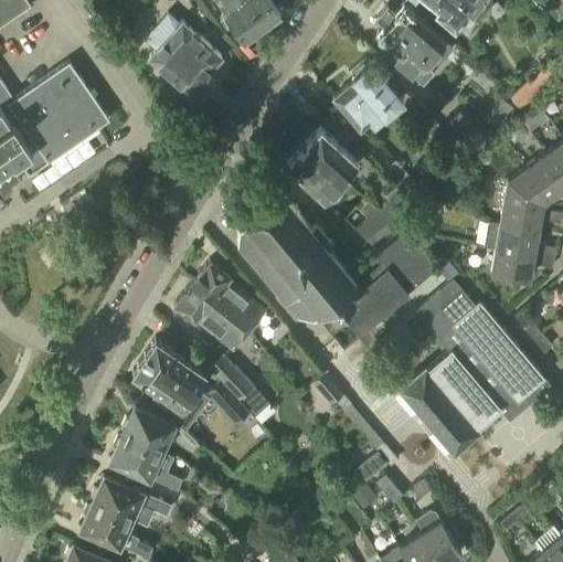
[(0,0),(0,186),(1,187),(12,189),(21,182),(11,167),(13,165),(16,167),(21,163),(30,177),(110,120),(71,62),(16,99),(0,77),(0,30),(32,8),(27,0),(0,0)]
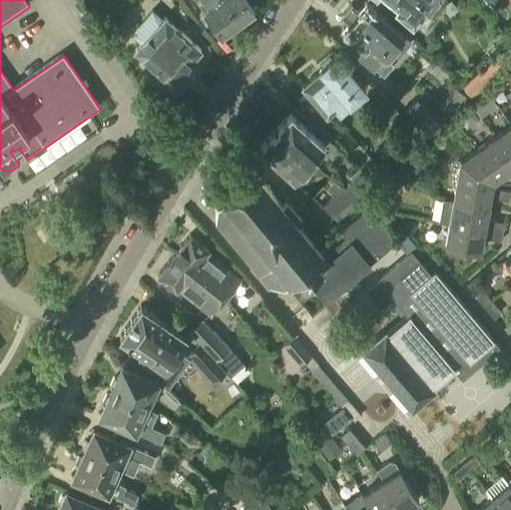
[(239,24),(220,0),(194,0),(222,36),(239,24)]
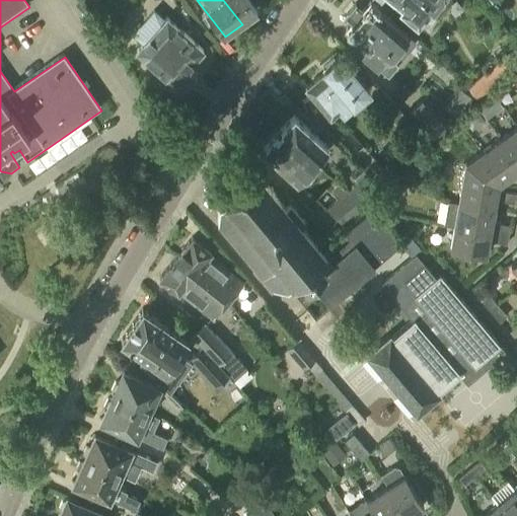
[(223,0),(242,24),(259,12),(248,0),(223,0)]
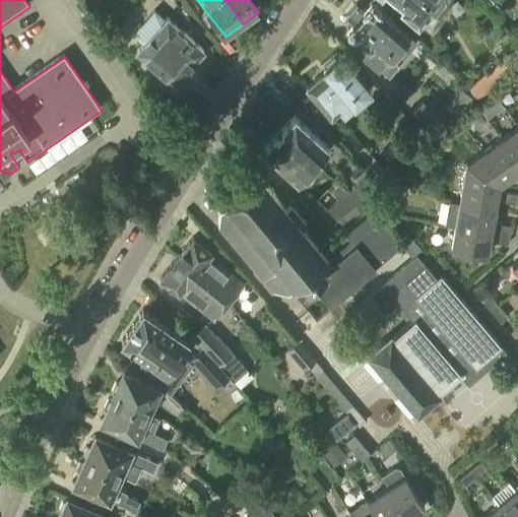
[(452,0),(396,0),(404,7),(403,9),(431,33),(443,19),(438,14),(440,11),(442,12),(452,0)]
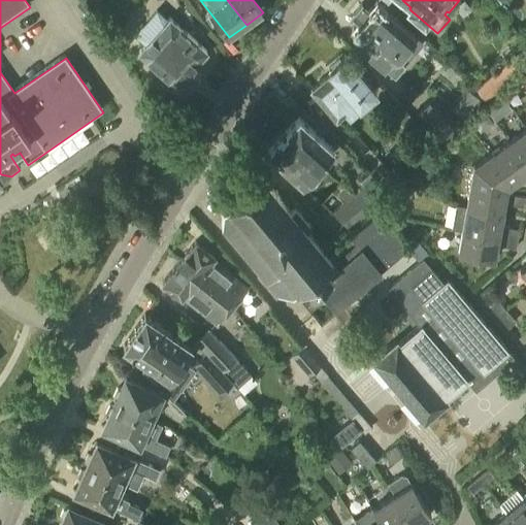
[(361,23),(353,32),(359,37),(361,36),(374,47),(370,53),(384,64),(379,71),(386,77),(399,64),(394,60),(402,51),(412,58),(424,42),(416,36),(417,35),(379,3),(372,10),(365,4),(354,18),(361,23)]
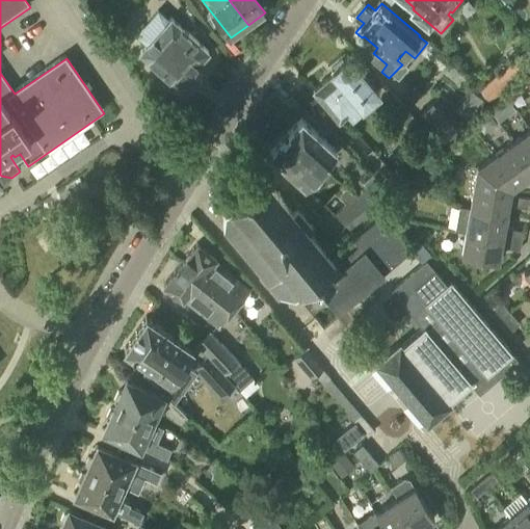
[(211,54),(171,20),(141,55),(180,89),(211,54)]
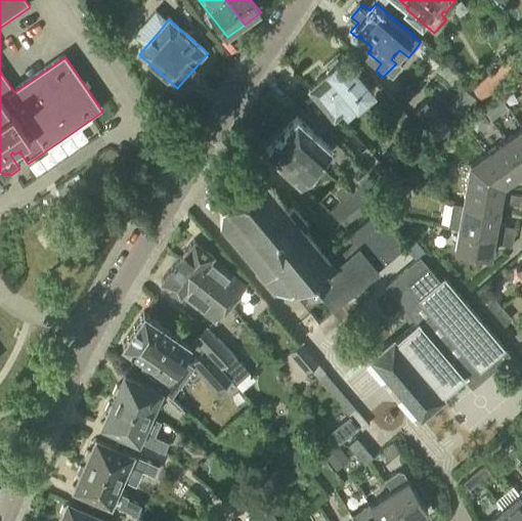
[(376,92),(344,57),(327,72),(329,75),(308,92),(335,123),(345,114),(347,116),(376,92)]
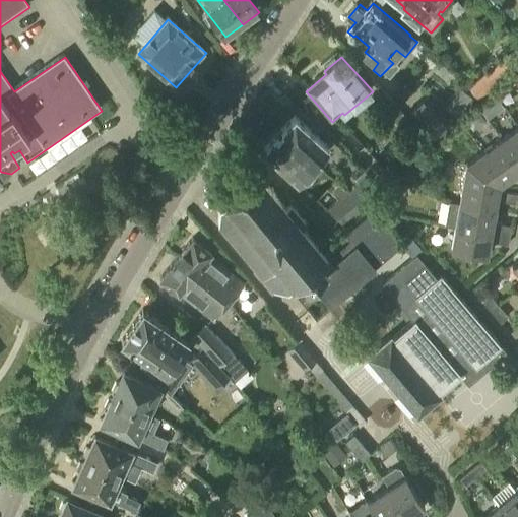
[(491,92),(480,81),(470,90),(481,105),(493,95),(491,92)]
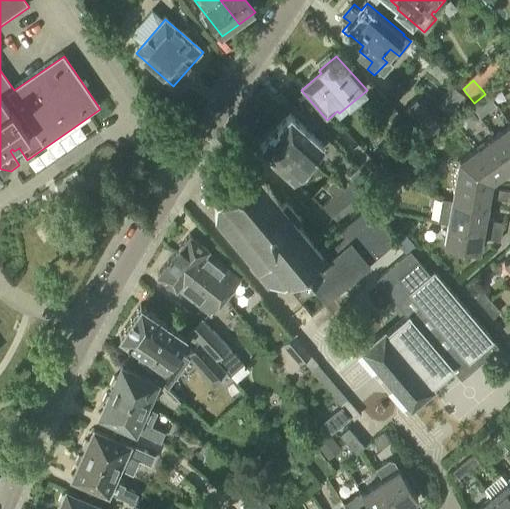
[(467,100),(455,90),(440,108),(452,118),(467,100)]
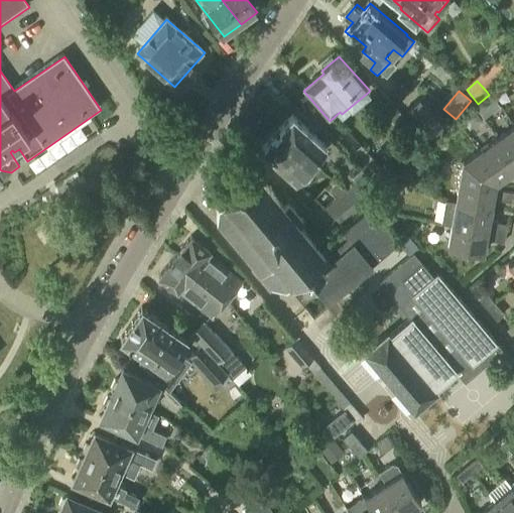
[(423,98),(406,114),(431,140),(448,123),(423,98)]
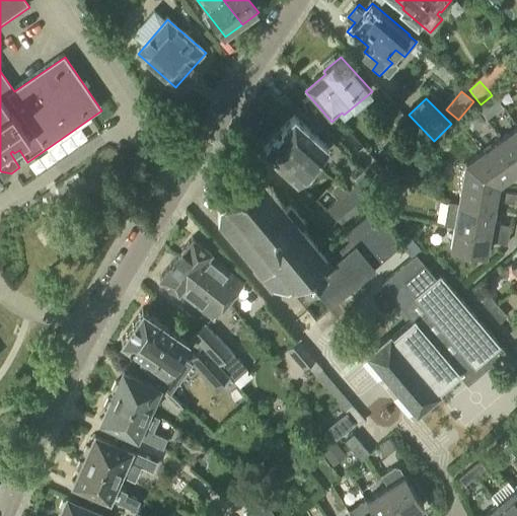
[(479,112),(487,122),(504,111),(497,100),(479,112)]
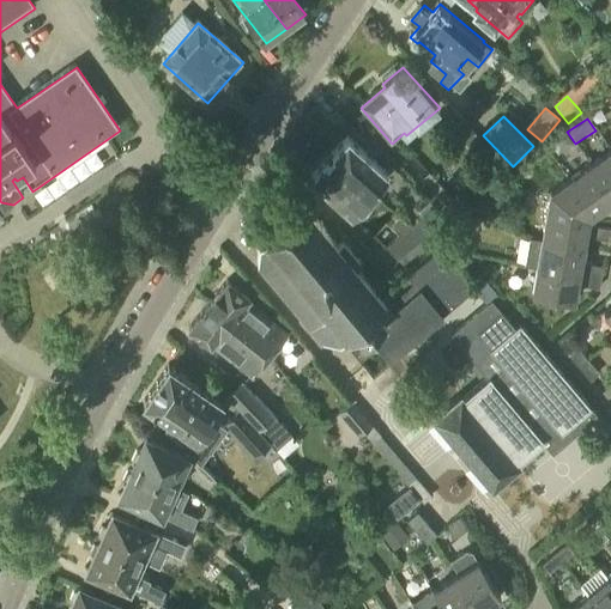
[(481,142),(463,123),(454,131),(471,151),(481,142)]
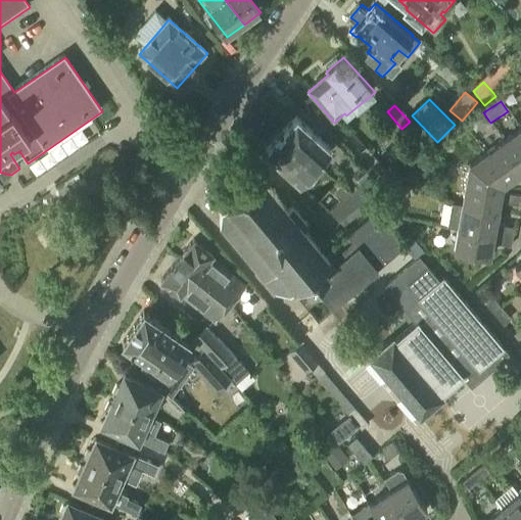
[(317,164),(331,148),(296,117),(283,134),(317,164)]
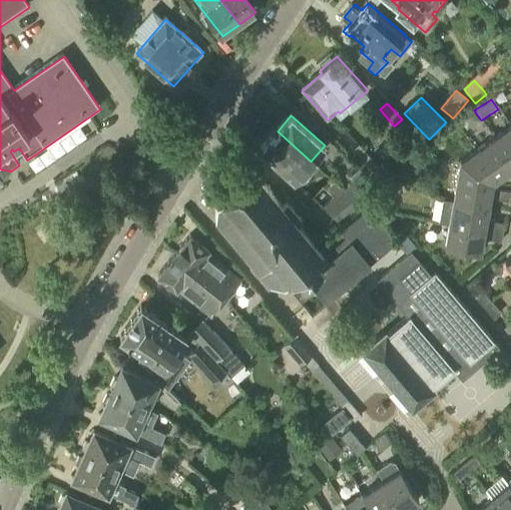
[(510,128),(496,138),(510,160),(510,128)]
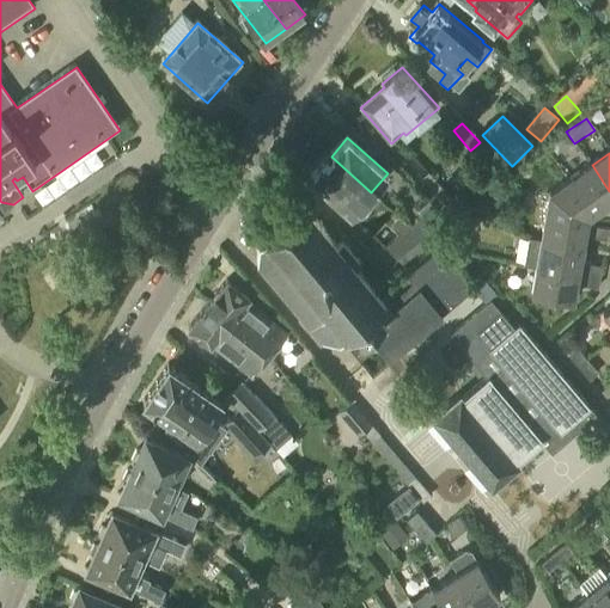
[(331,157),(312,178),(352,214),(371,192),(331,157)]
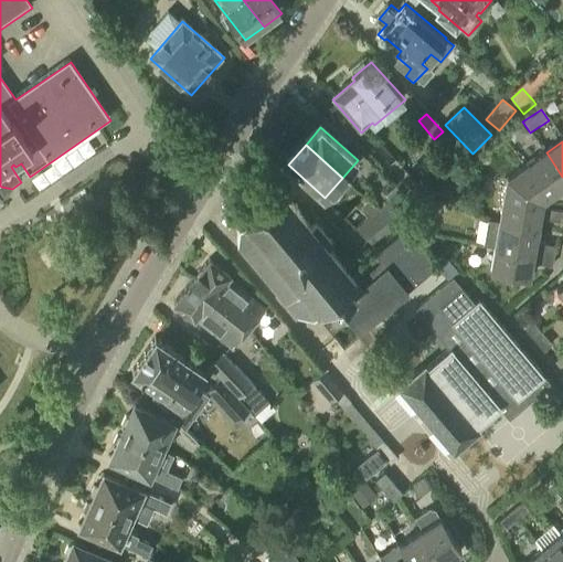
[(562,177),(546,152),(526,168),(549,200),(560,192),(562,190),(562,177)]
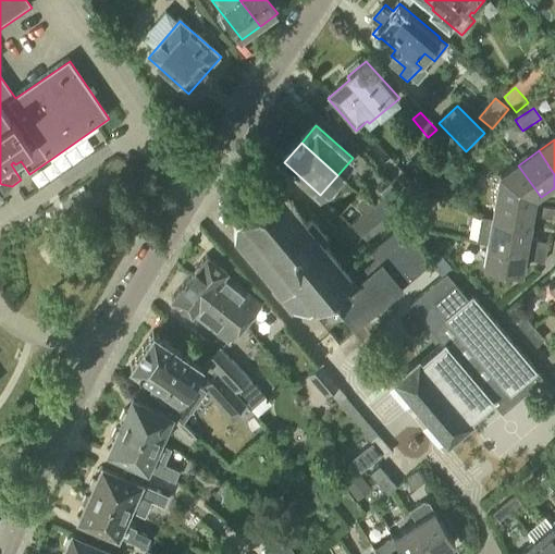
[(421,195),(391,160),(381,169),(410,202),(421,195)]
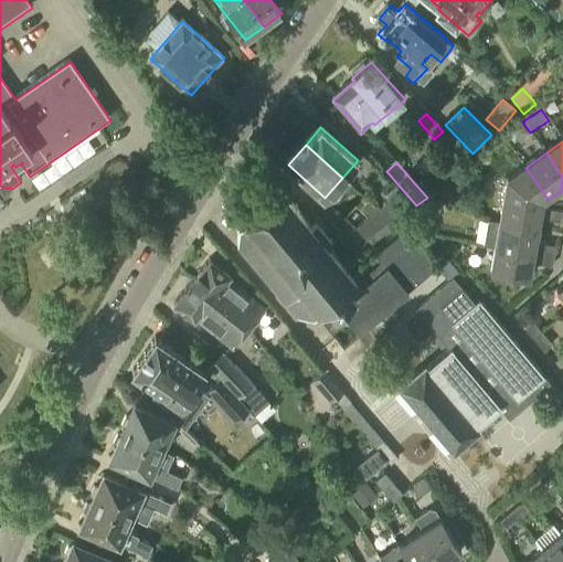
[(508,180),(500,224),(539,231),(541,221),(543,208),(544,202),(548,201),(549,200),(526,168),(524,168),(510,178),(508,180)]
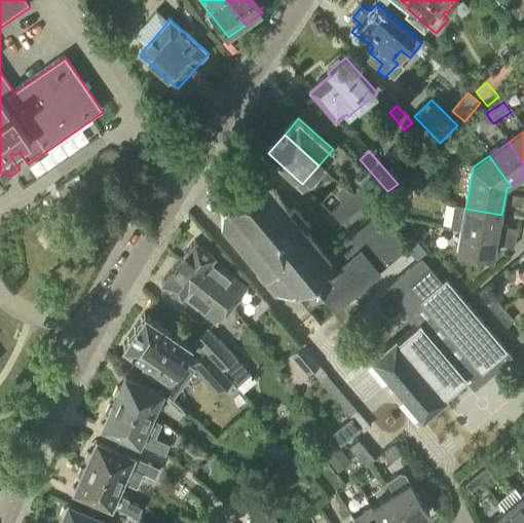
[(352,197),(362,208),(383,190),(370,174),(360,182),(364,187),(352,197)]
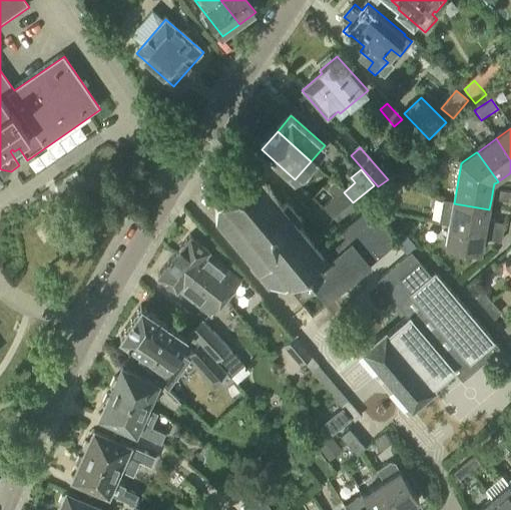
[(285,289),(289,285),(313,314),(400,242),(371,207),(341,231),(346,237),(324,256),(299,225),(303,221),(286,202),(283,205),(258,175),(247,183),(244,178),(228,191),(232,196),(218,208),(217,224),(269,287),(285,289)]
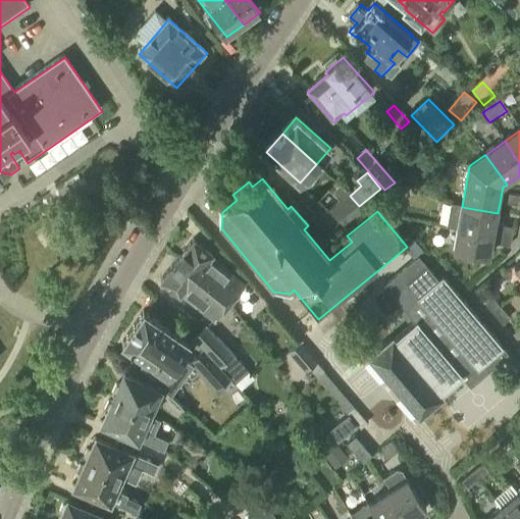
[(400,200),(391,194),(384,202),(394,209),(400,200)]
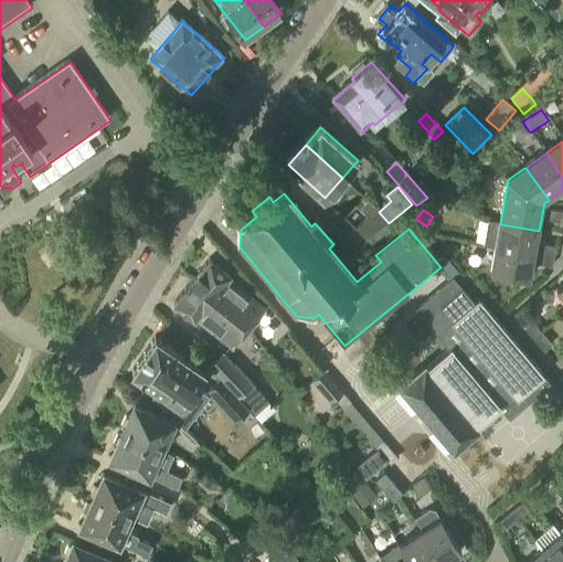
[(389,223),(379,212),(358,230),(368,242),(389,223)]
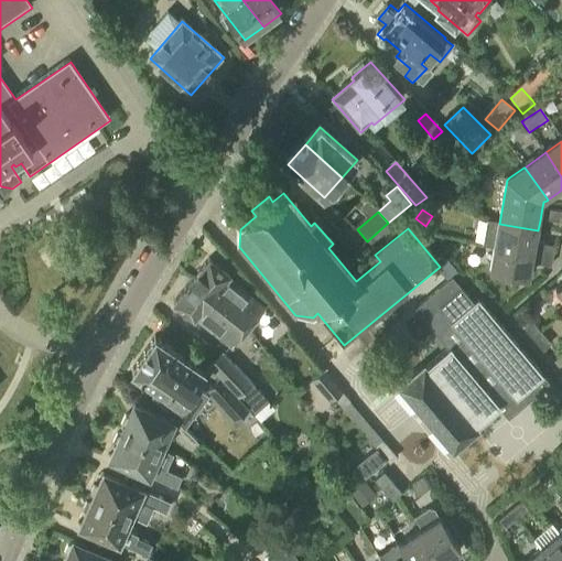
[(561,215),(547,213),(546,222),(560,224),(561,217),(561,215)]
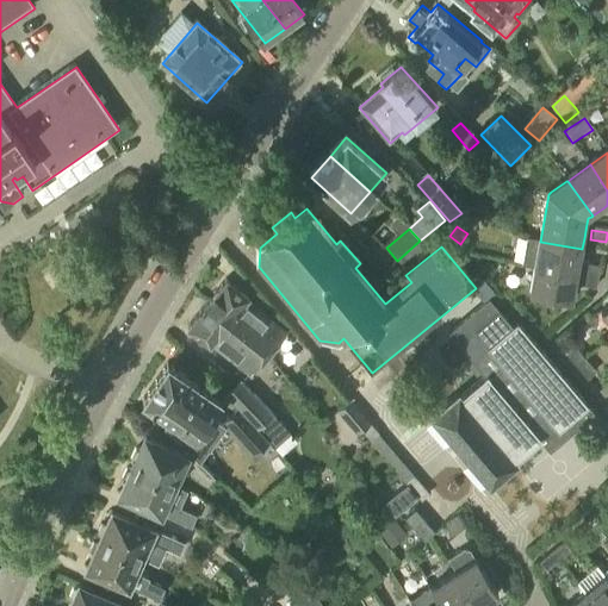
[(528,241),(523,266),(535,267),(577,274),(579,264),(582,250),(582,249),(540,242),(528,241)]
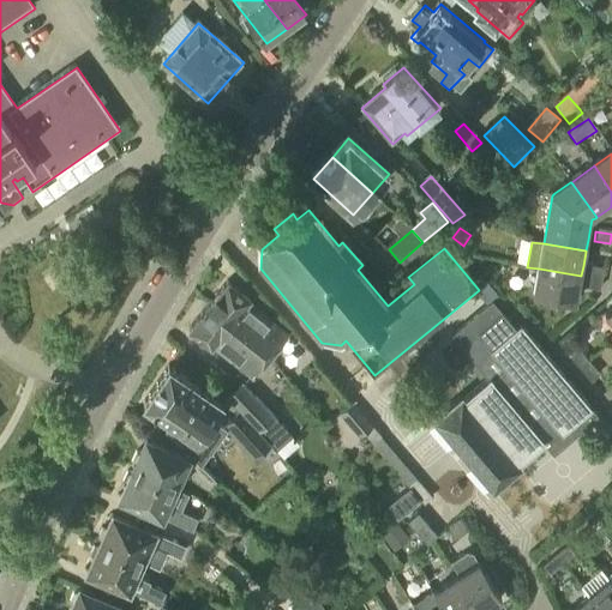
[(587,277),(603,279),(605,270),(589,267),(587,277)]
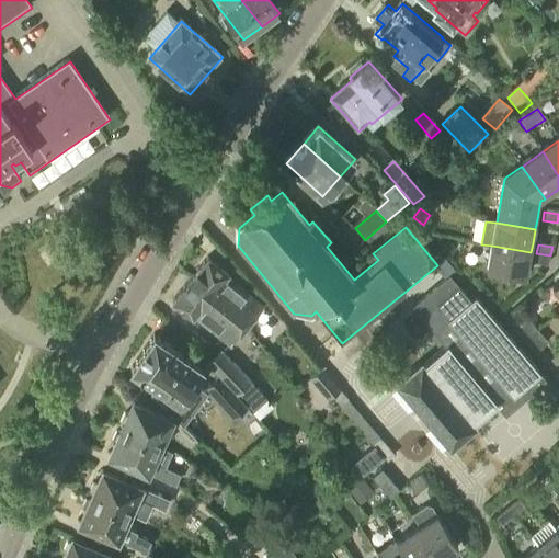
[(492,246),(489,270),(527,276),(529,262),(531,252),(492,246)]
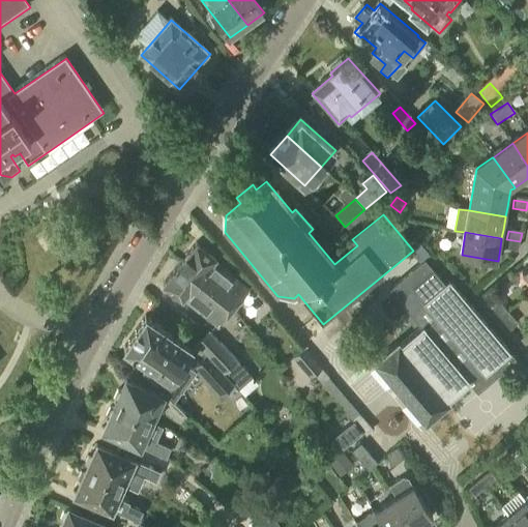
[(505,249),(519,251),(520,241),(506,239),(505,249)]
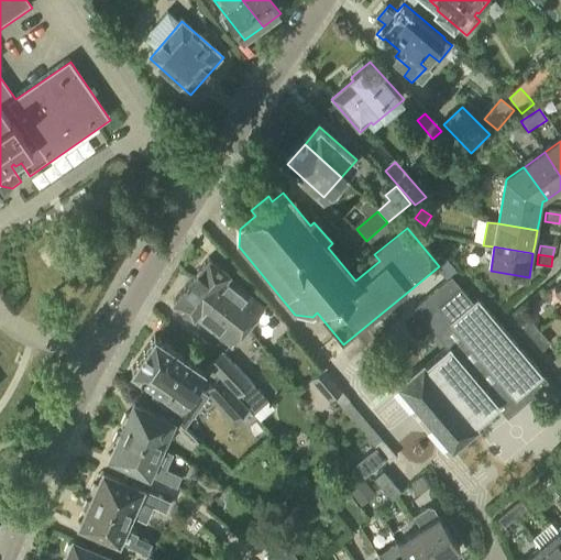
[(227,308),(249,325),(264,307),(229,276),(230,275),(210,260),(196,276),(230,303),(227,308)]
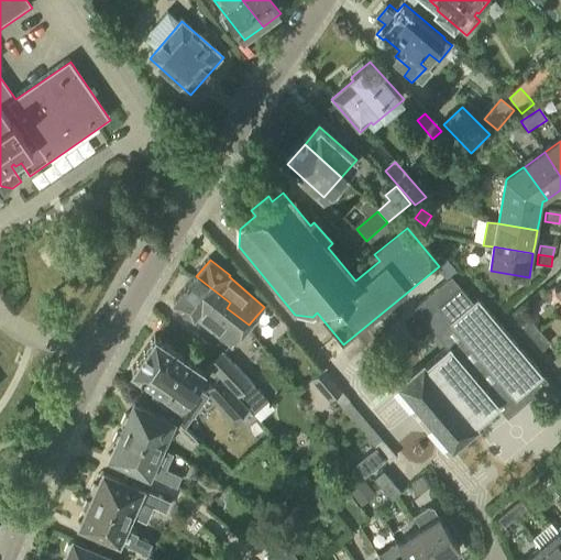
[(437,268),(448,283),(452,278),(459,273),(448,260),(440,266),(437,268)]
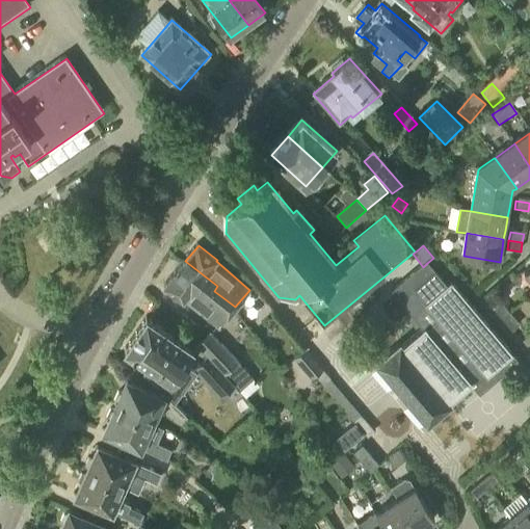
[(217,286),(185,261),(164,286),(183,301),(185,299),(218,327),(235,307),(214,291),(217,286)]
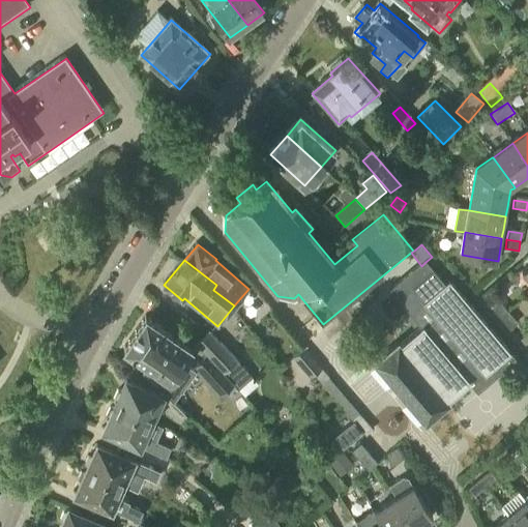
[(470,384),(472,386),(478,393),(517,361),(510,354),(450,283),(446,286),(426,262),(421,266),(391,291),(401,301),(400,301),(422,328),(402,346),(400,344),(375,364),(427,426),(451,404),(448,402),(469,384),(469,385),(470,384)]
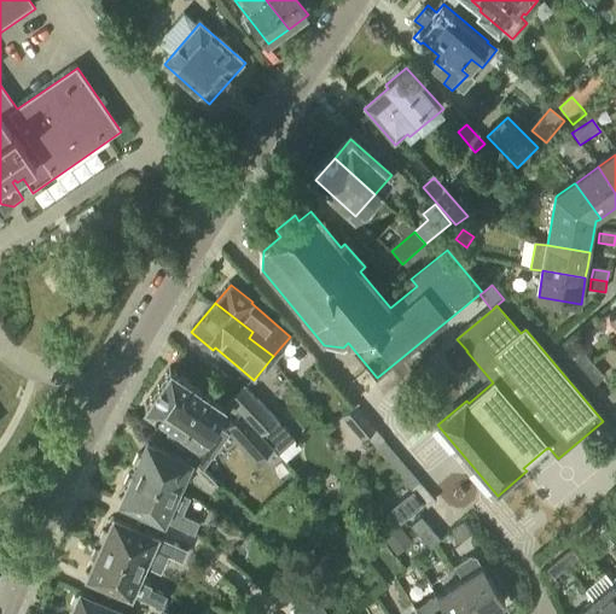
[(586,374),(594,366),(583,354),(575,361),(586,374)]
